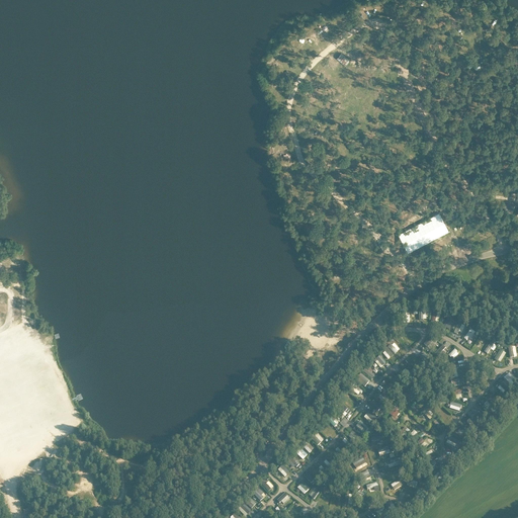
[(434,312),(431,322),(438,324),(441,314),(434,312)]
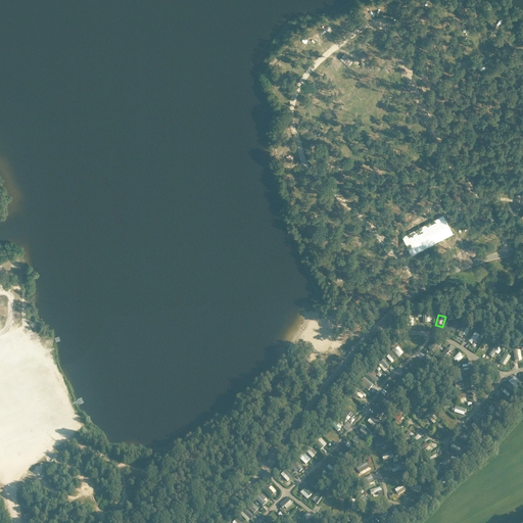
[(463,335),(467,336),(469,329),(463,326),(459,336),(462,337),(463,335)]
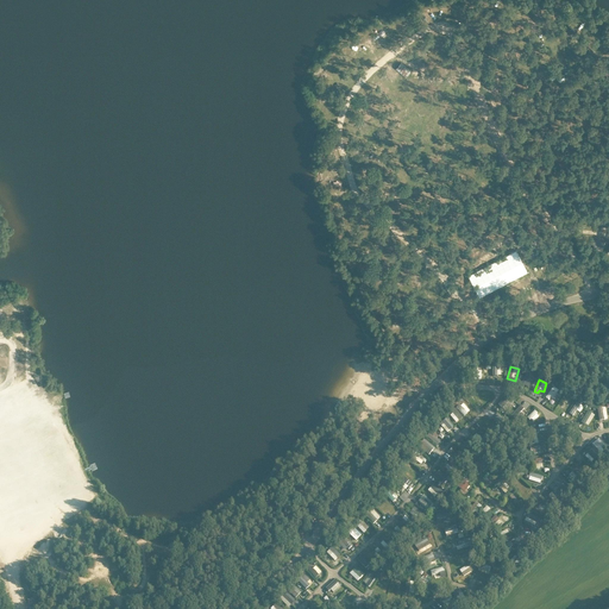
[(553,405),(554,402),(552,400),(559,390),(553,387),(545,399),(553,405)]
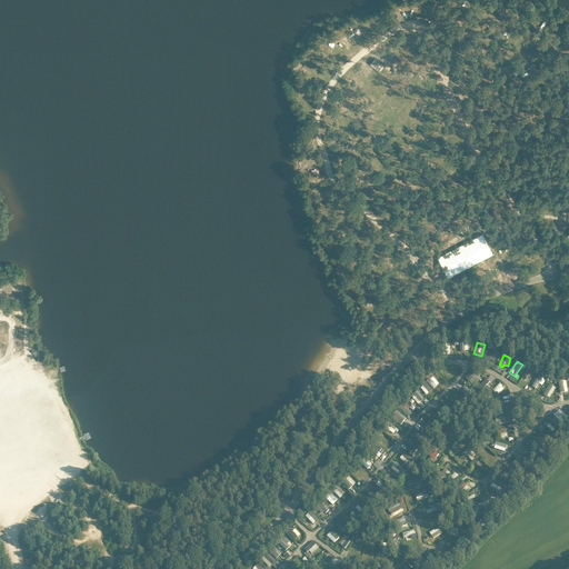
[(438,376),(445,381),(450,376),(443,369),(438,376)]
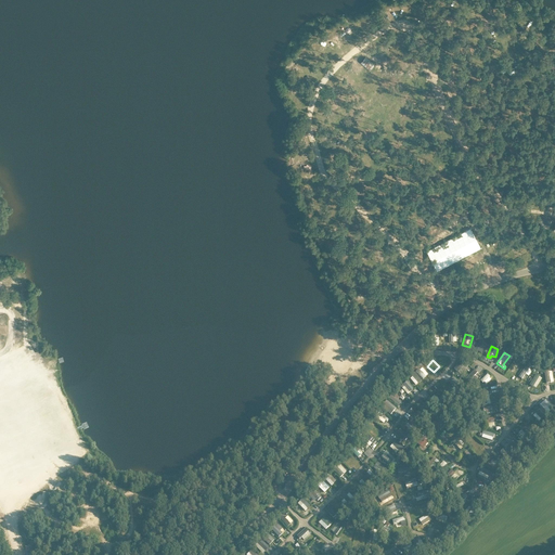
[(513,361),(508,372),(512,373),(515,366),(518,369),(520,364),(513,361)]
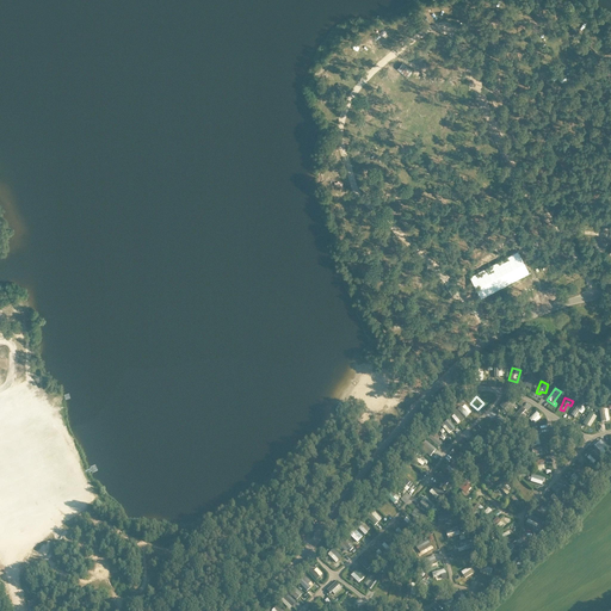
[(501,406),(507,412),(513,405),(507,399),(501,406)]
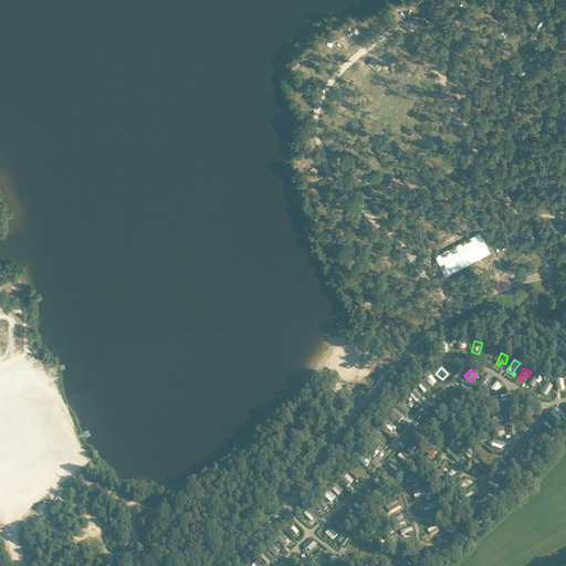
[(490,388),(496,381),(491,376),(484,383),(490,388)]
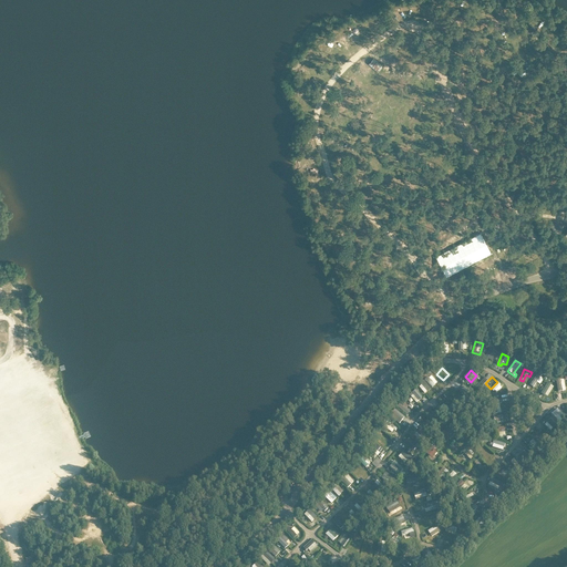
[(558,391),(566,390),(564,379),(556,380),(558,391)]
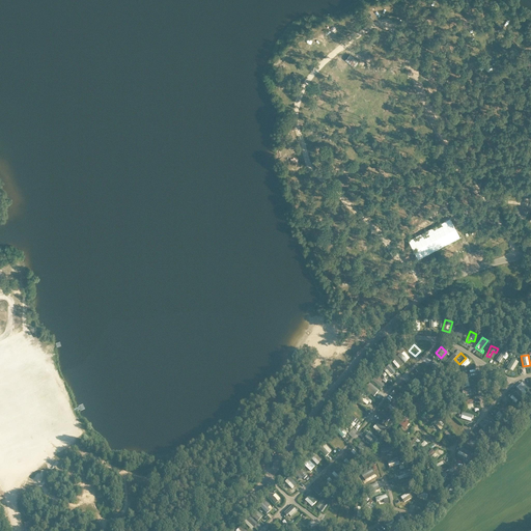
[(398,358),(392,362),(398,369),(403,364),(398,358)]
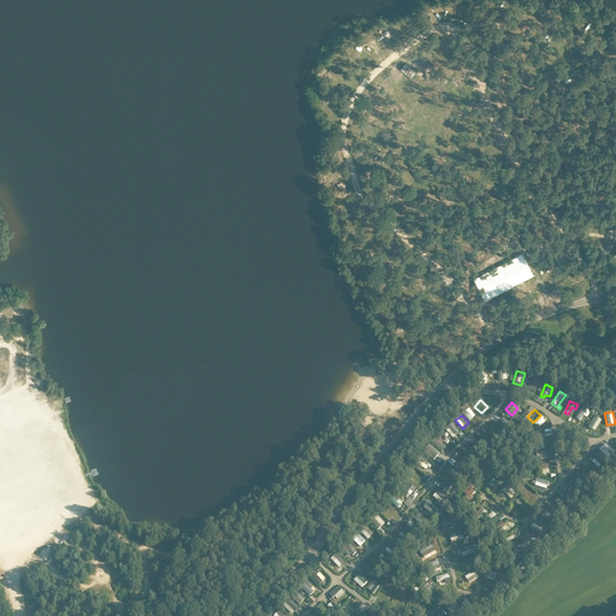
[(540,427),(546,421),(540,415),(534,422),(540,427)]
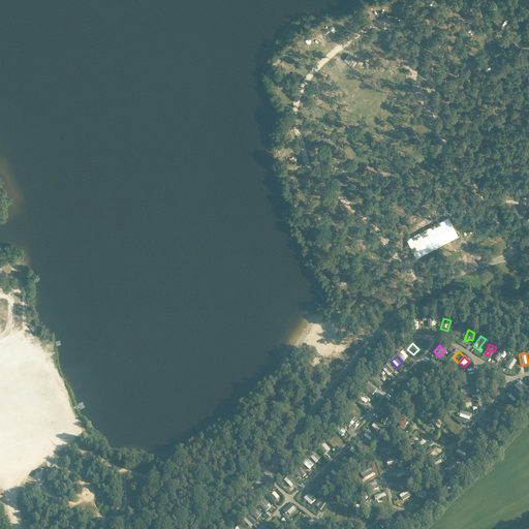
[(505,366),(511,370),(517,361),(511,358),(505,366)]
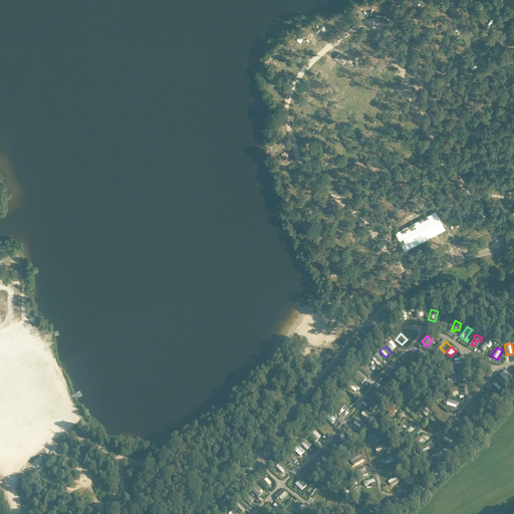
[(422,349),(417,354),(421,358),(426,354),(422,349)]
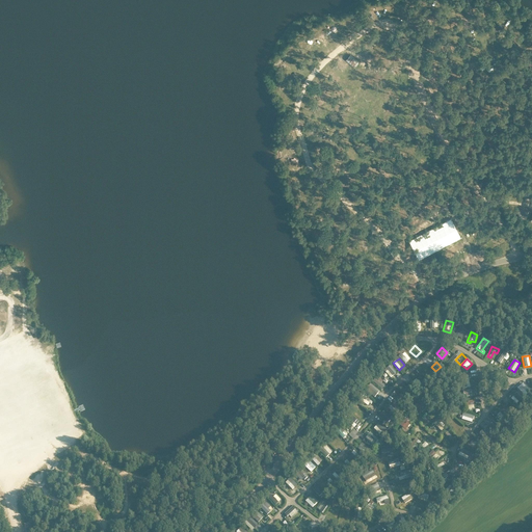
[(386,372),(391,378),(396,373),(391,368),(386,372)]
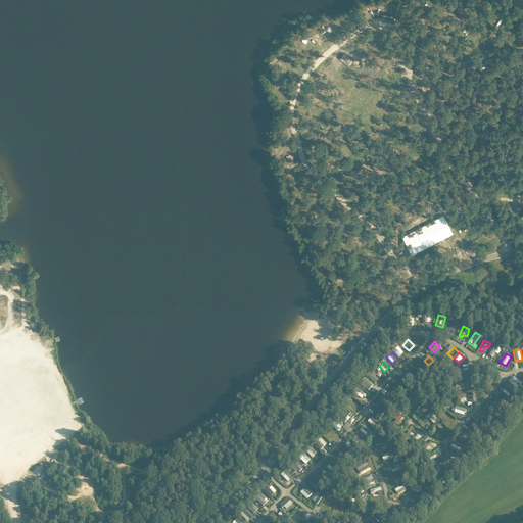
[(422,363),(417,367),(423,373),(428,369),(422,363)]
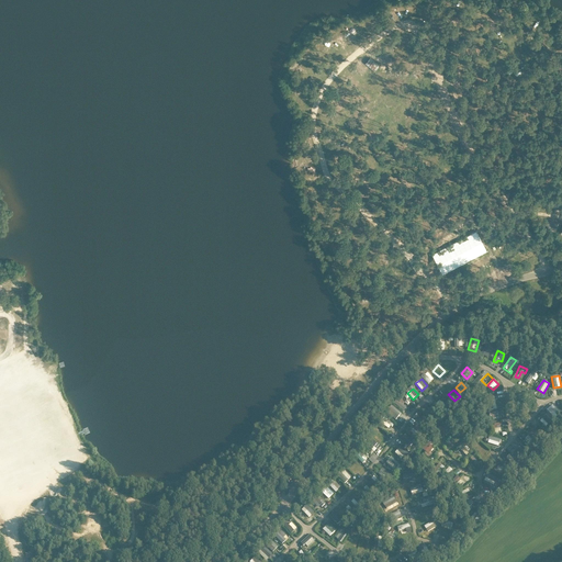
[(437,402),(445,411),(451,405),(444,397),(437,402)]
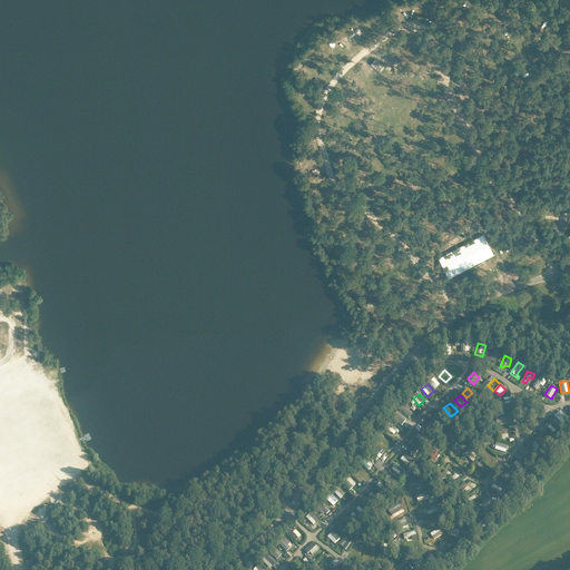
[(412,414),(404,405),(401,410),(409,418),(412,414)]
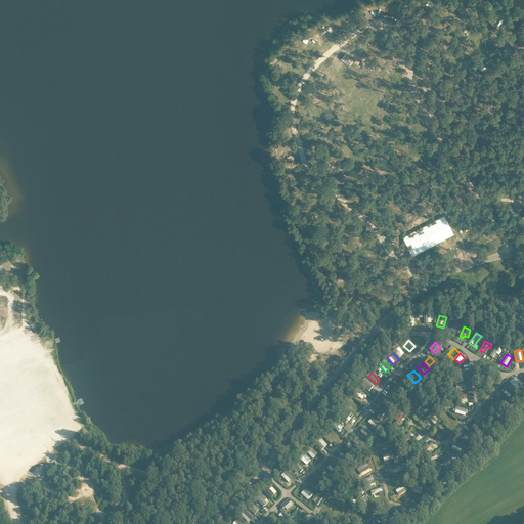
[(516,377),(510,382),(517,390),(523,385),(516,377)]
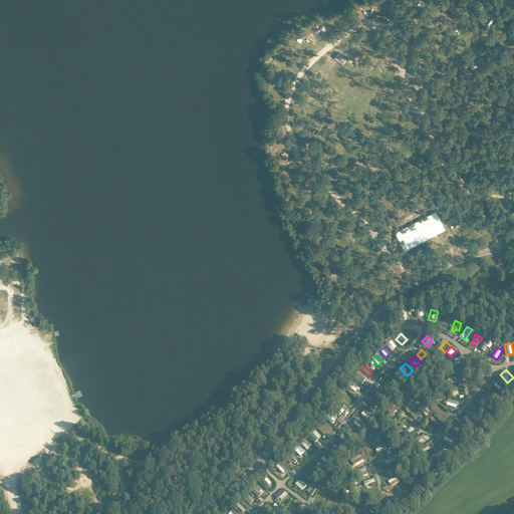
[(362,383),(367,378),(360,371),(354,377),(362,383)]
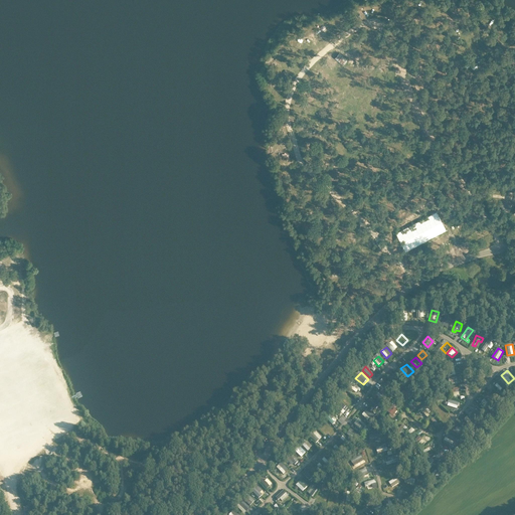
[(498,378),(493,384),(500,391),(506,385),(498,378)]
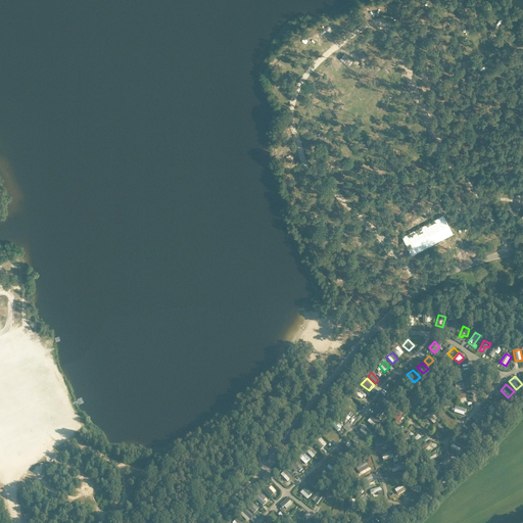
[(385,406),(391,399),(388,395),(382,401),(385,406)]
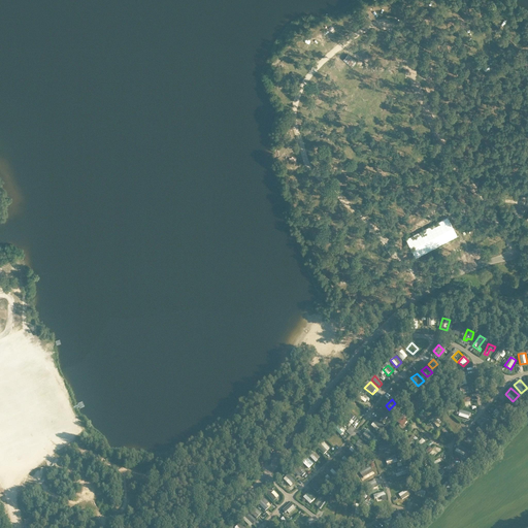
[(506,402),(502,407),(509,414),(514,408),(506,402)]
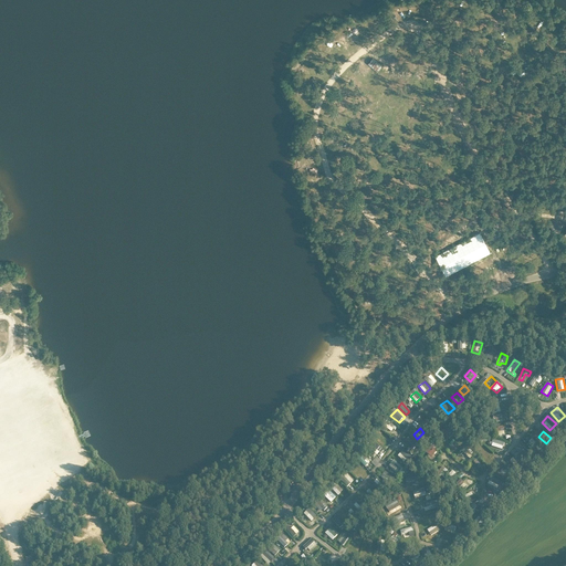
[(404,442),(410,449),(416,444),(409,437),(404,442)]
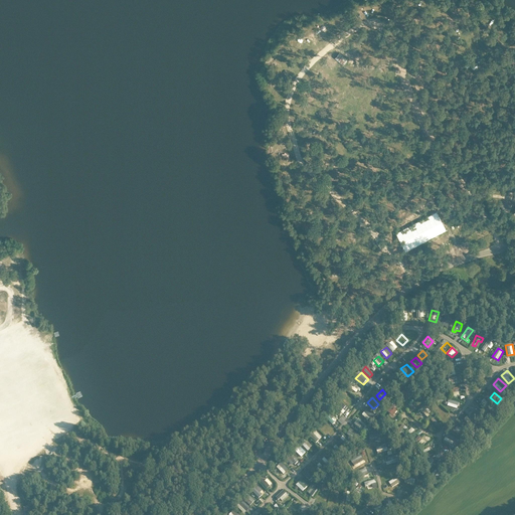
[(413,399),(408,404),(413,409),(418,404),(413,399)]
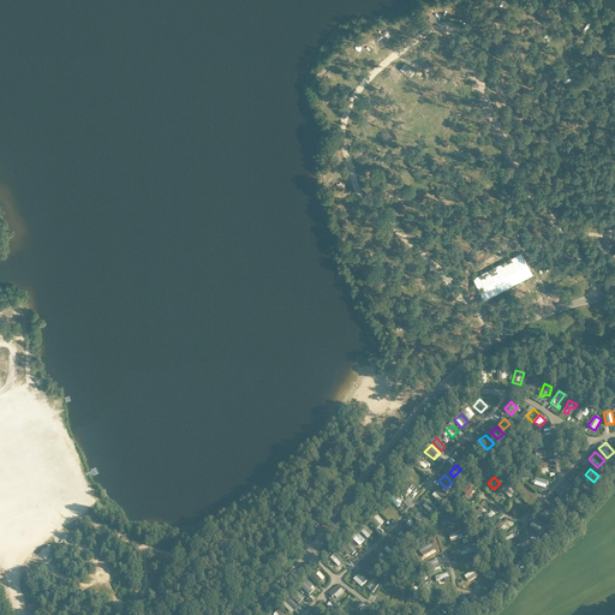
[(536,477),(533,484),(547,489),(549,481),(536,477)]
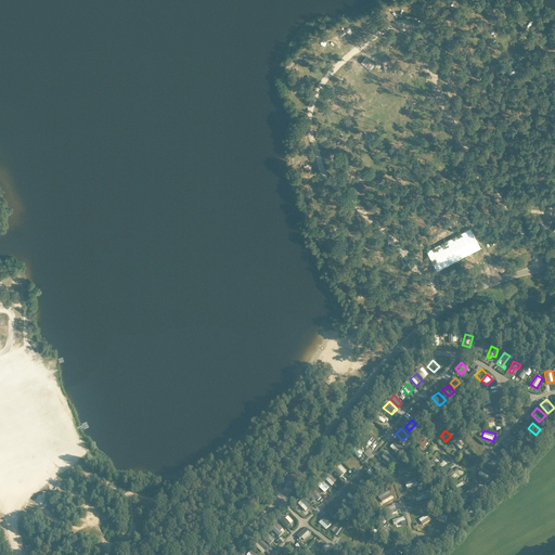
[(521,430),(517,436),(524,441),(528,436),(521,430)]
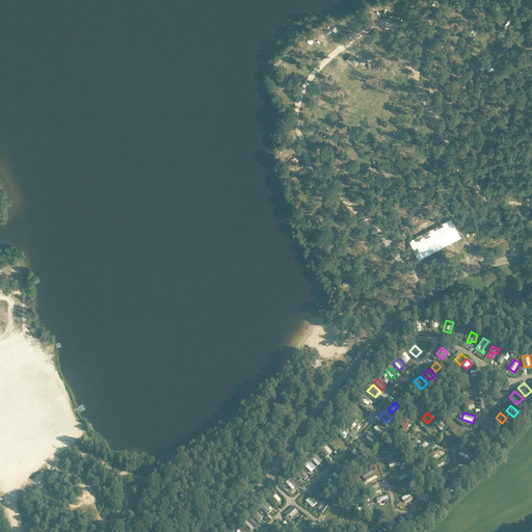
[(356,429),(361,423),(355,419),(351,424),(356,429)]
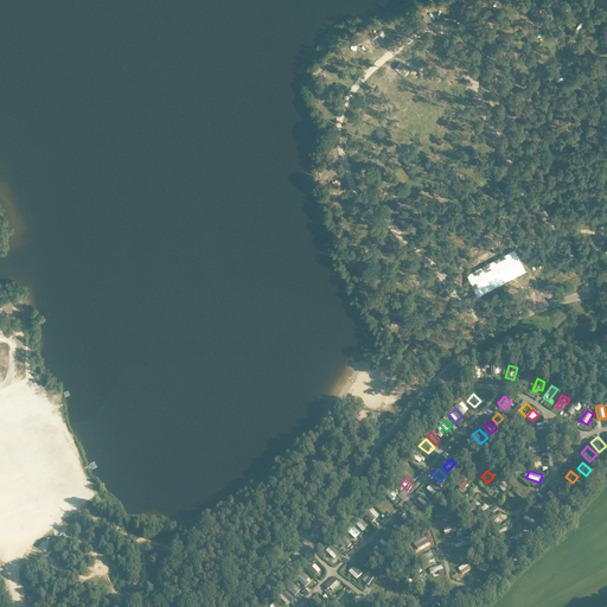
[(502,493),(506,491),(500,481),(493,485),(496,490),(498,487),(502,493)]
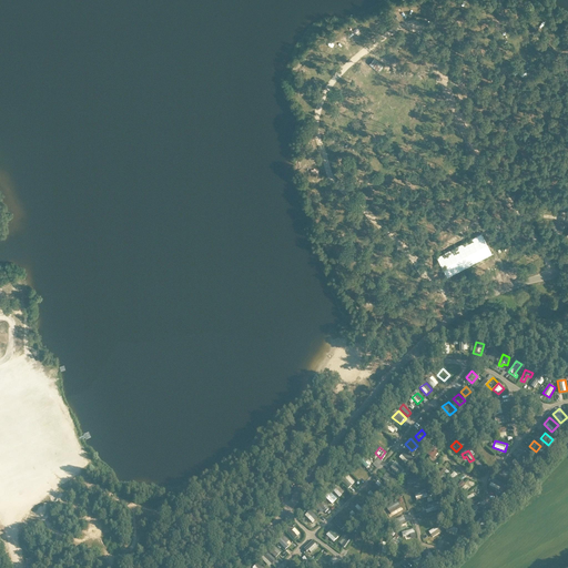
[(402,473),(405,470),(395,462),(393,465),(402,473)]
